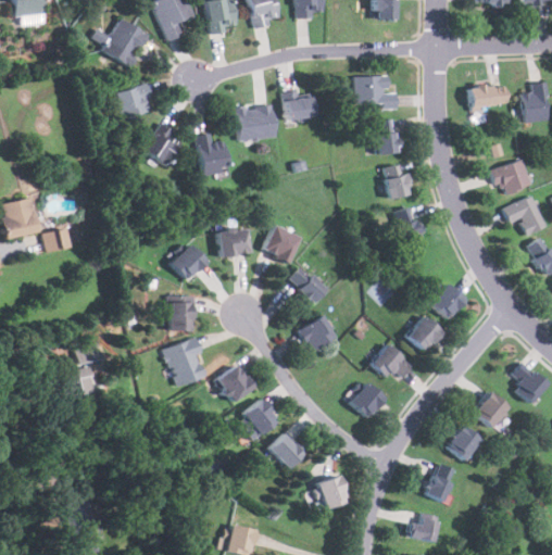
[(13,0),(15,16),(21,15),(22,24),(46,23),(44,0),(13,0)]
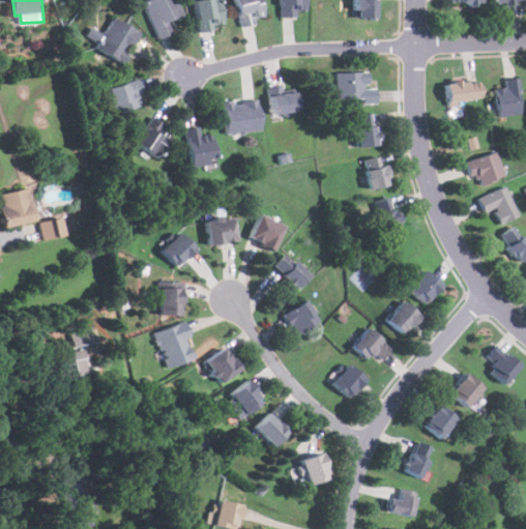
[(184,15),(178,0),(147,0),(145,1),(159,38),(174,33),(170,21),(184,15)]
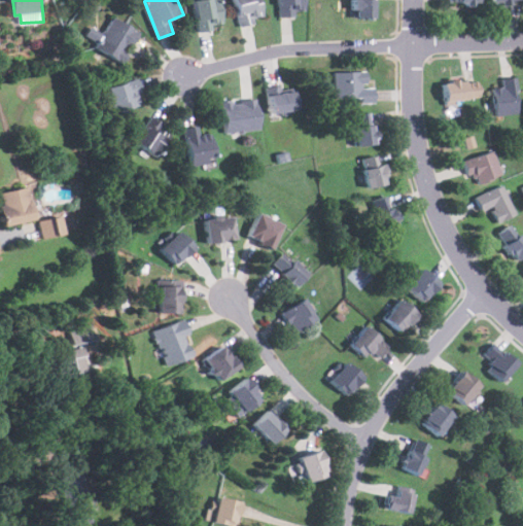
[(224,26),(218,0),(203,0),(194,2),(200,31),(224,26)]
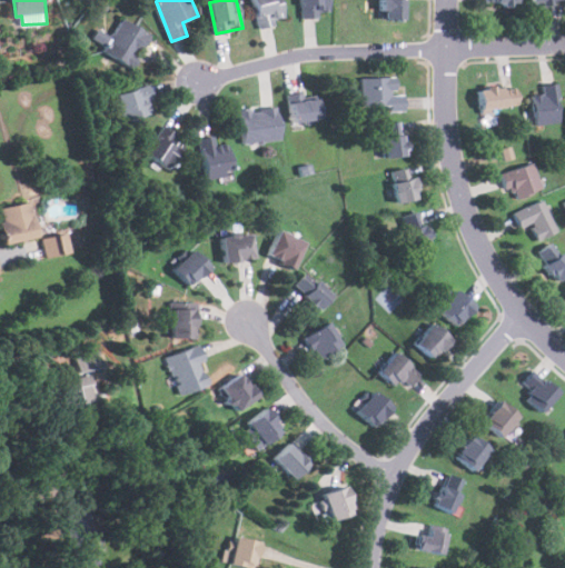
[(254,0),(259,28),(287,22),(283,0),(254,0)]
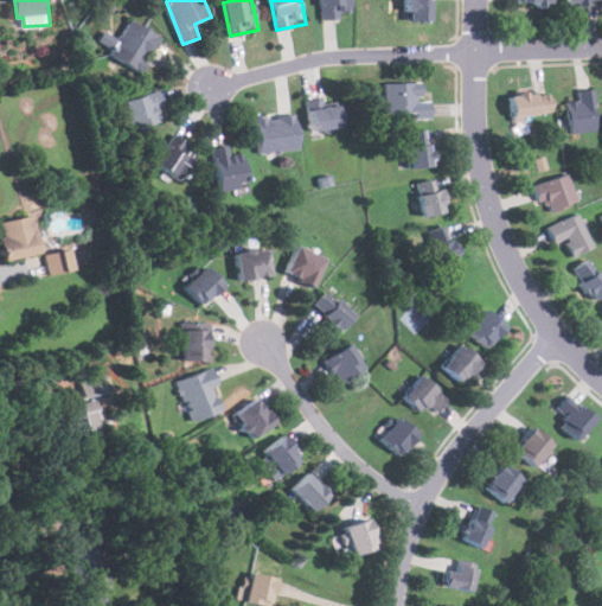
[(324,0),(326,20),(345,19),(344,12),(354,12),(353,0),(324,0)]
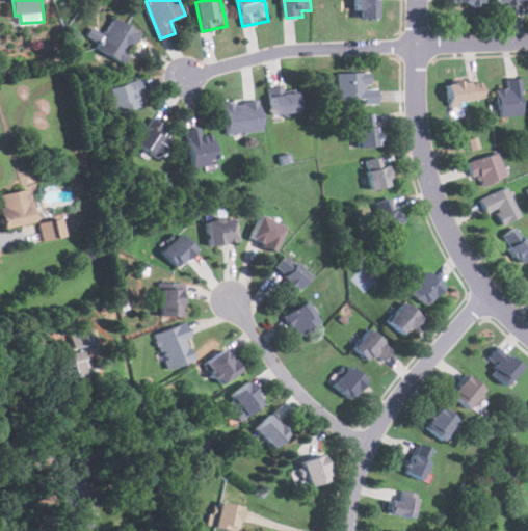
[(380,0),(358,0),(358,18),(380,18),(380,0)]
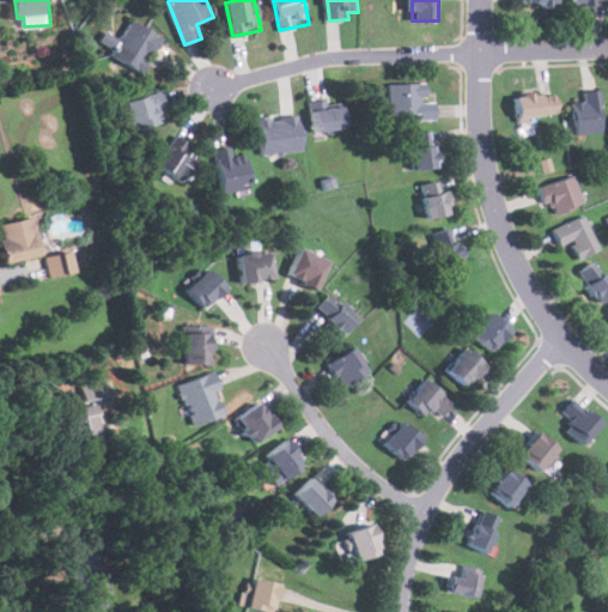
[(165,38),(133,19),(121,41),(107,32),(99,46),(145,72),(165,38)]
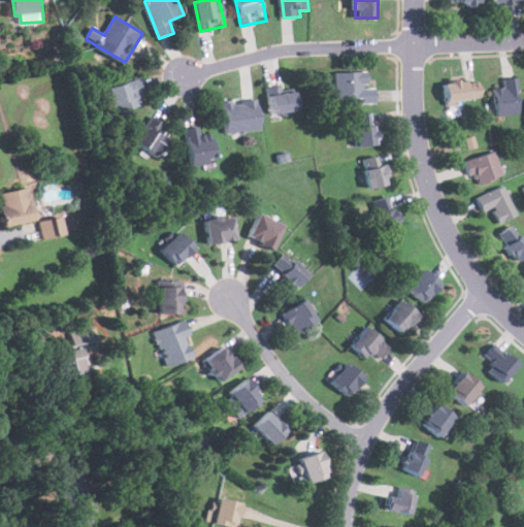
[(362,98),(362,103),(378,103),(377,88),(370,88),(370,72),(336,73),(337,99),(362,98)]
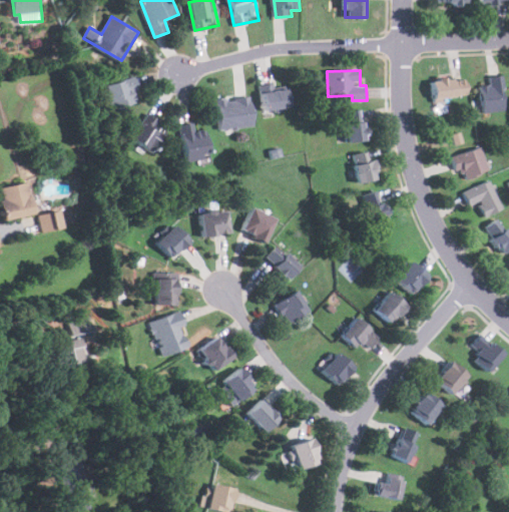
[(490,77),(491,85),(481,87),(484,113),(507,111),(503,76),(490,77)]
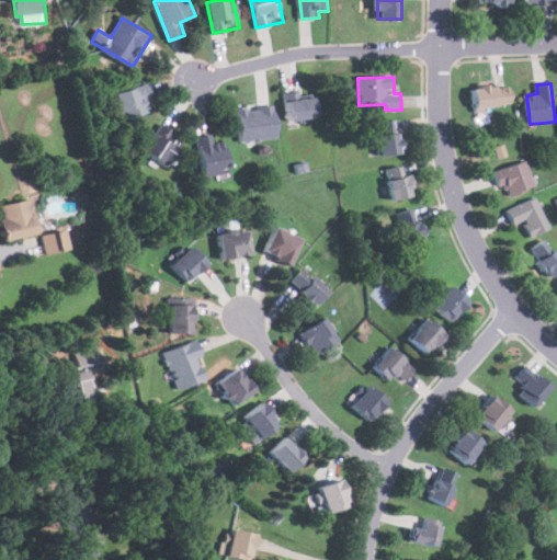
[(116,92),(121,118),(154,113),(149,87),(116,92)]
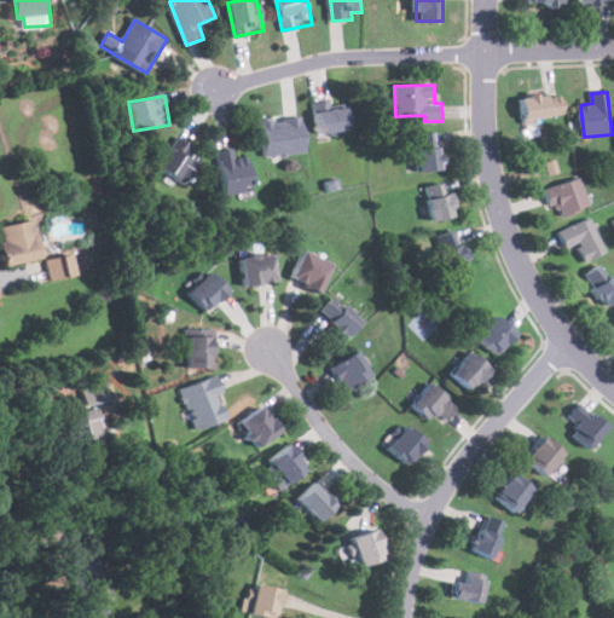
[(523,119),(565,119),(565,96),(523,96),(523,119)]
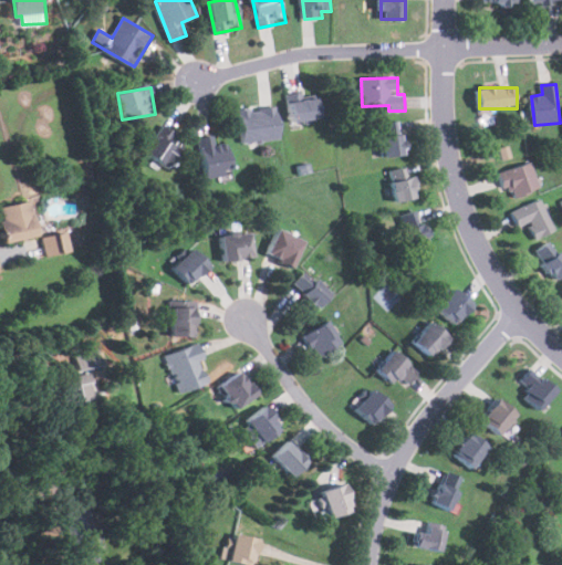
[(302,100),(301,93),(291,95),(294,123),(322,118),(319,97),(302,100)]
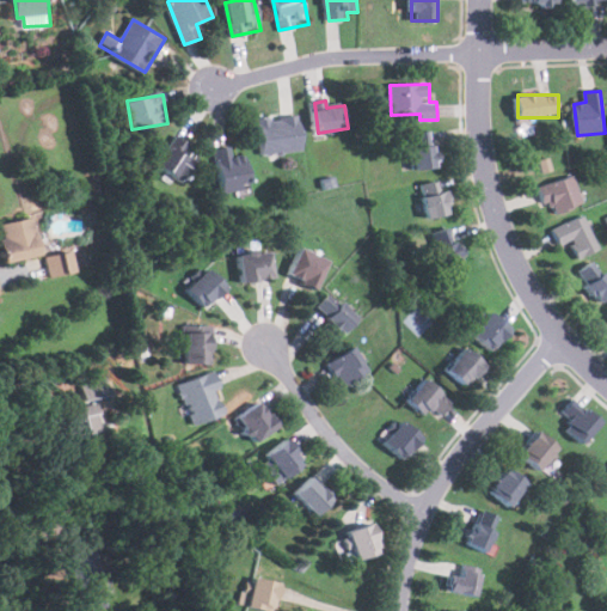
[(305,151),(302,115),(261,118),(263,154),(305,151)]
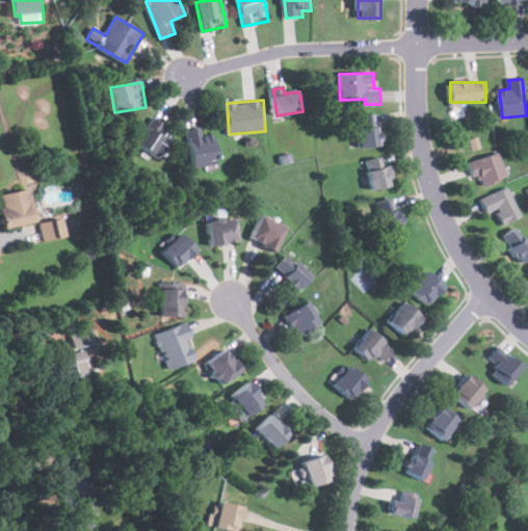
[(359,115),(363,148),(381,145),(378,113),(359,115)]
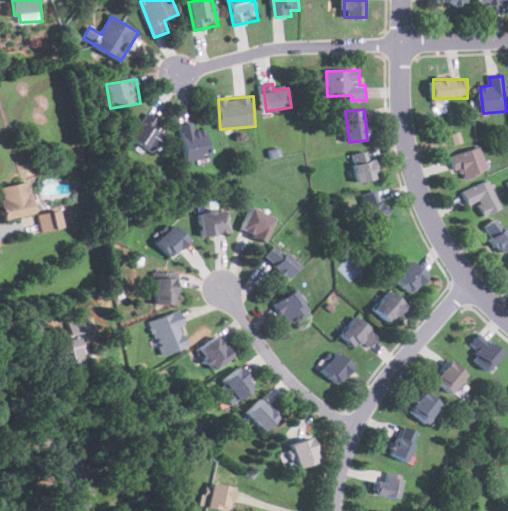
[(152,152),(170,128),(150,113),(131,137),(152,152)]
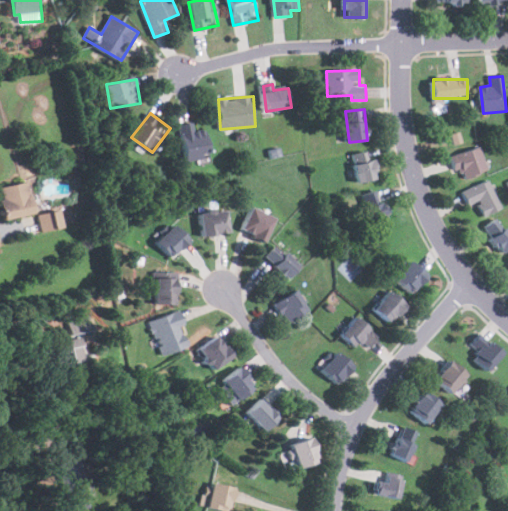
[(212,157),(207,130),(195,132),(193,122),(180,124),(187,162),(212,157)]
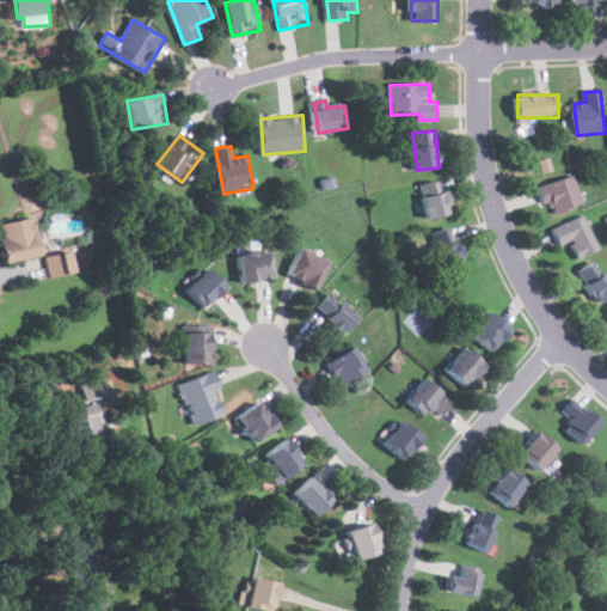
[(550,215),(584,203),(575,176),(540,187),(550,215)]
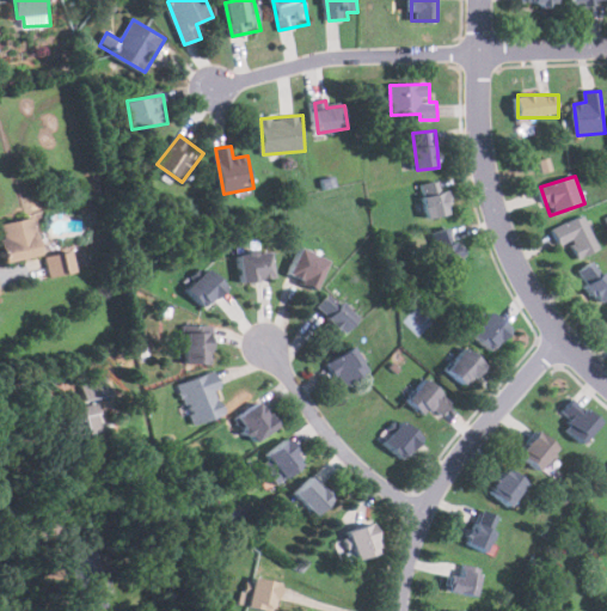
[(446,179),(422,185),(430,219),(454,213),(446,179)]
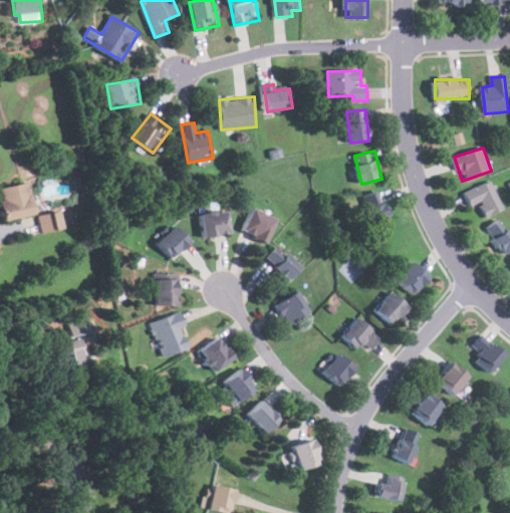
[(471,207),(481,203),(487,218),(505,209),(492,181),(465,193),(471,207)]
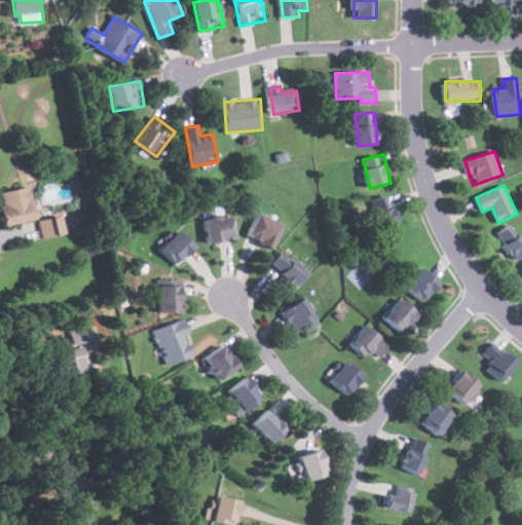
[(7,226),(37,220),(30,187),(1,193),(7,226)]
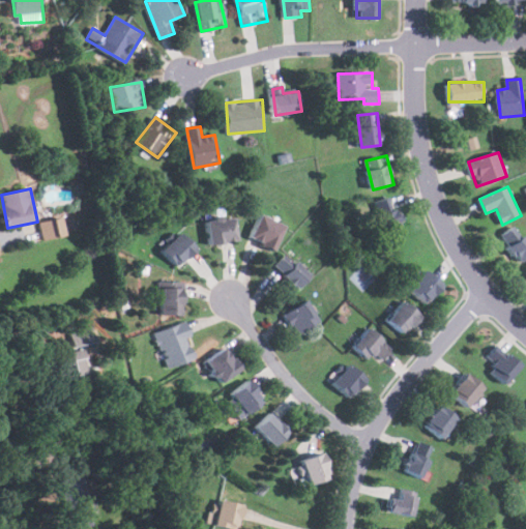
[(385,233),(403,226),(392,197),(375,203),(385,233)]
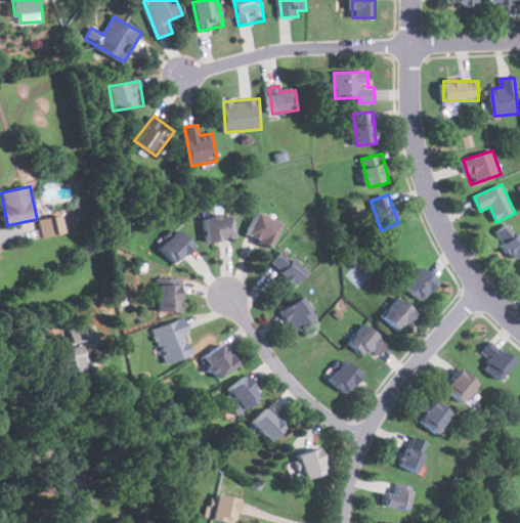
[(272,248),(284,223),(259,212),(248,235),(272,248)]
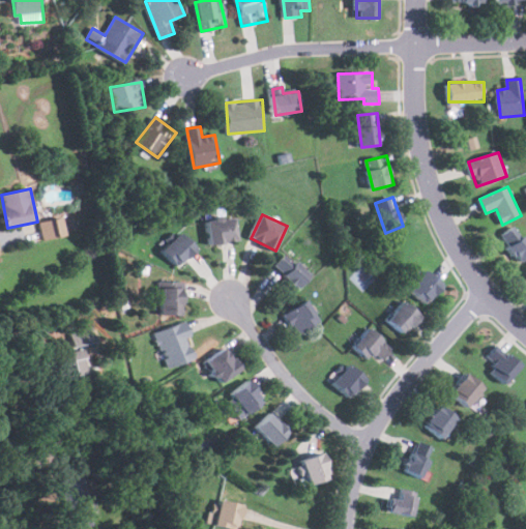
[(67,236),(62,217),(41,224),(46,241),(67,236)]
